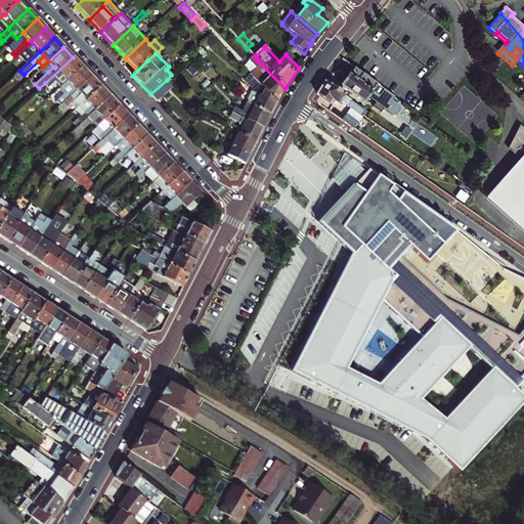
[(73,57),(45,83),(49,87),(55,81),(60,87),(68,81),(82,68),(73,57)]
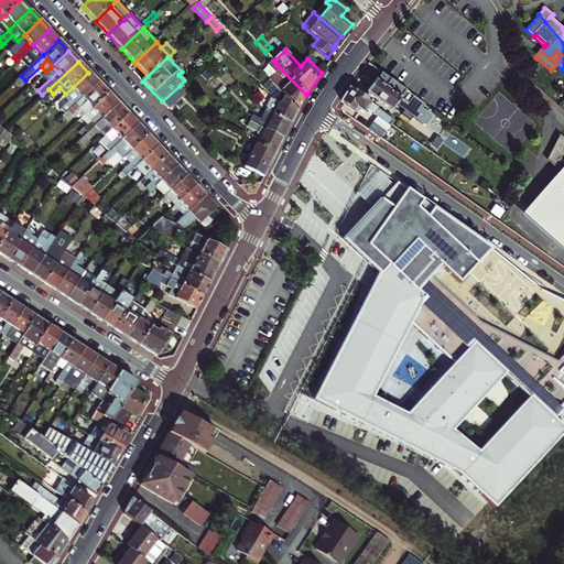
[(306,95),(277,65),(270,73),(279,82),(277,87),(297,109),(306,95)]
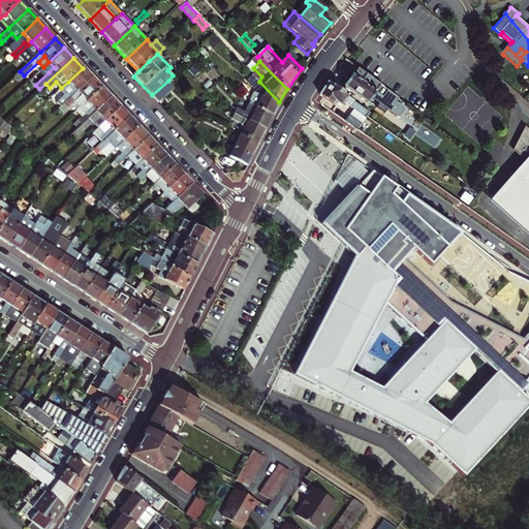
[(43,67),(49,72),(54,67),(49,62),(43,67)]
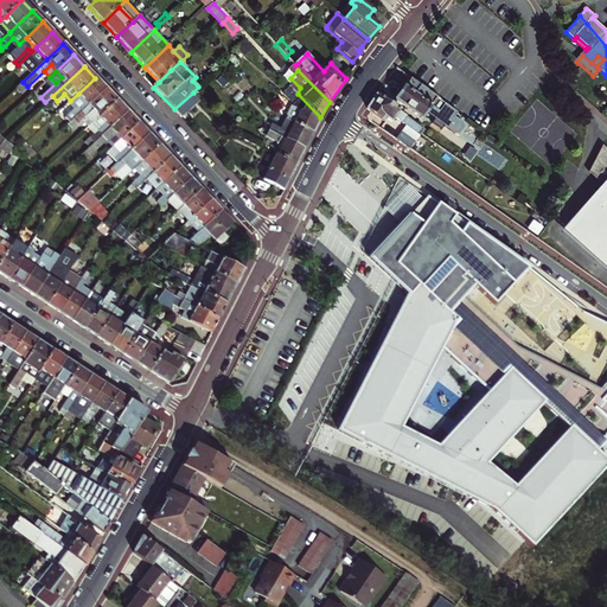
[(75,117),(104,89),(95,78),(78,94),(84,100),(70,114),(75,117)]
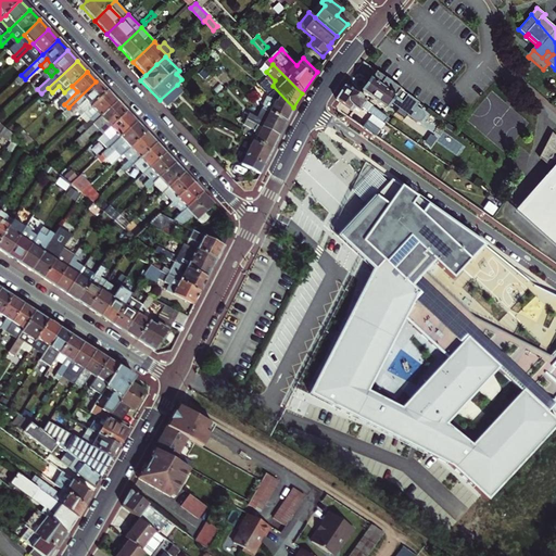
[(404,119),(406,116),(416,123),(420,123),(425,117),(424,113),(417,108),(419,104),(418,103),(376,72),(362,91),(386,109),(390,103),(397,110),(395,113),(404,119)]
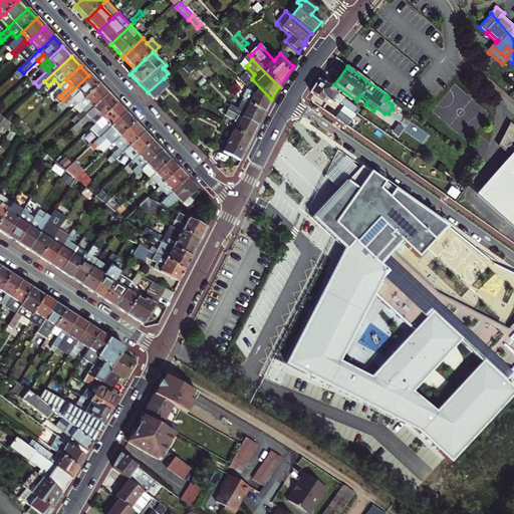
[(76,105),(83,98),(98,85),(88,75),(63,99),(56,106),(60,110),(71,100),(76,105)]
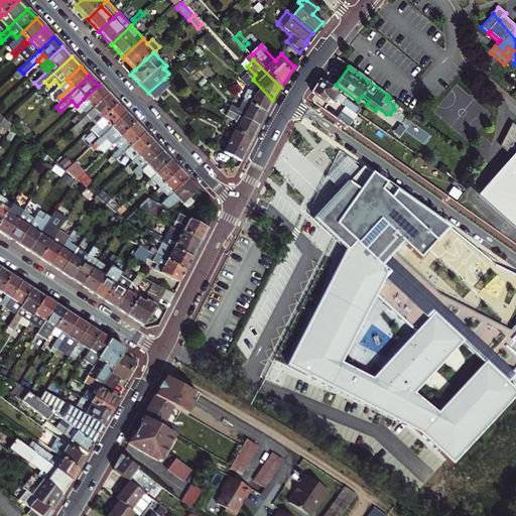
[(164,79),(148,93),(155,101),(170,86),(164,79)]
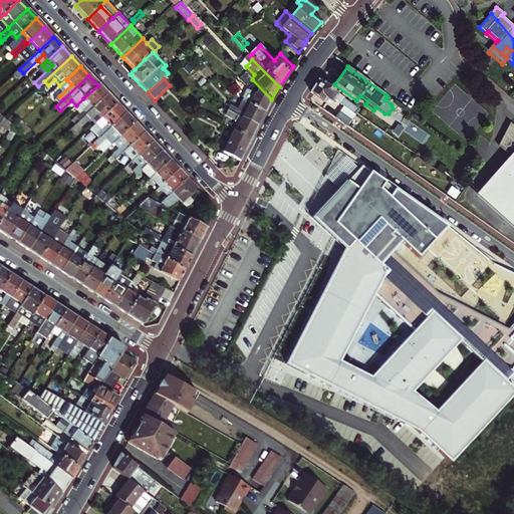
[(242,100),(248,103),(265,112),(271,99),(252,79),(242,100)]
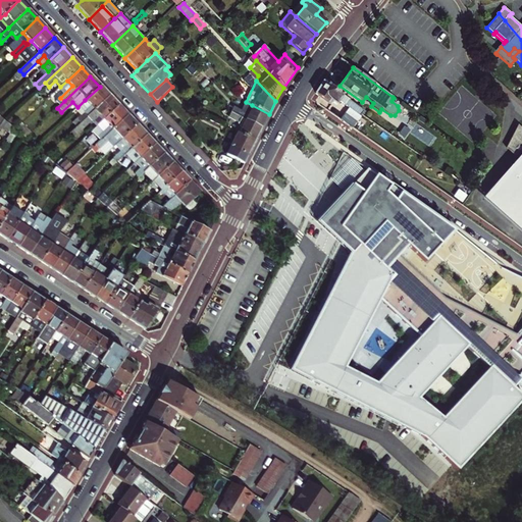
[(360,108),(323,82),(316,94),(334,107),(337,103),(347,110),(354,115),(357,111),(362,114),(364,111),(360,108)]
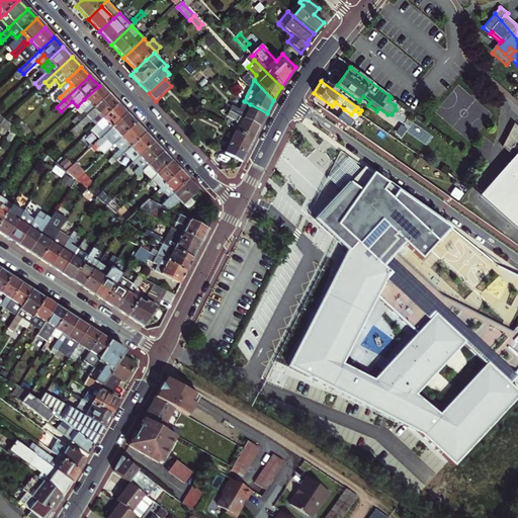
[(99,86),(84,99),(89,105),(82,112),(75,118),(79,122),(85,117),(108,95),(99,86)]
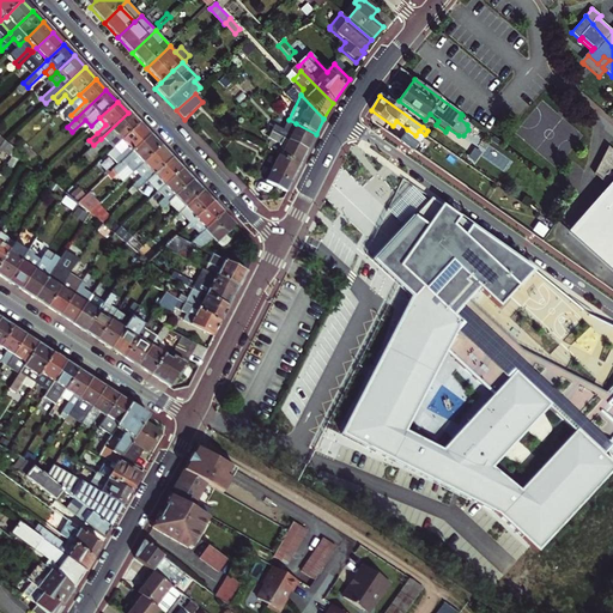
[(111,150),(121,140),(139,125),(128,113),(101,139),(102,141),(99,143),(102,145),(104,144),(111,151),(111,150)]
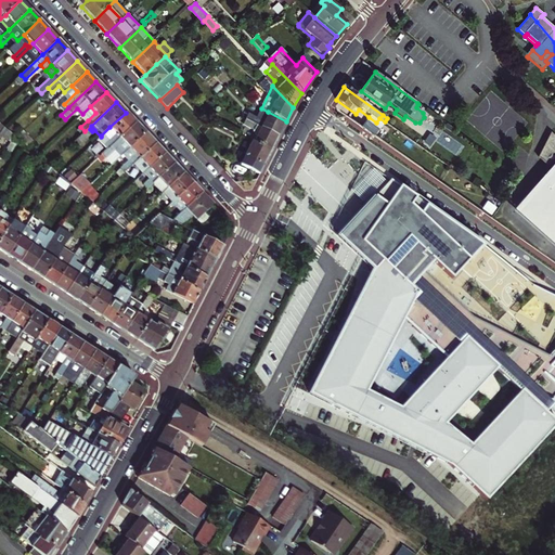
[(95,113),(90,106),(82,114),(88,120),(95,113)]
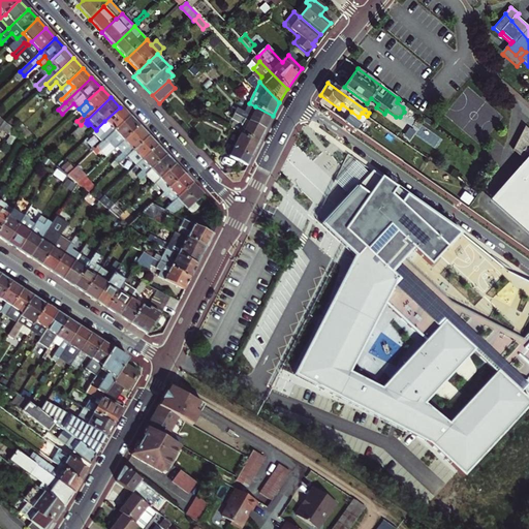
[(235,114),(266,129),(273,116),(255,106),(251,115),(238,107),(235,114)]
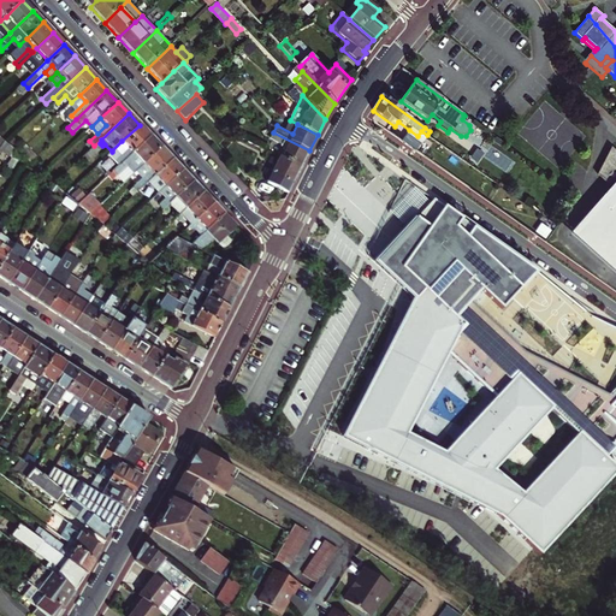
[(140,125),(122,141),(128,148),(118,158),(123,161),(149,136),(140,125)]
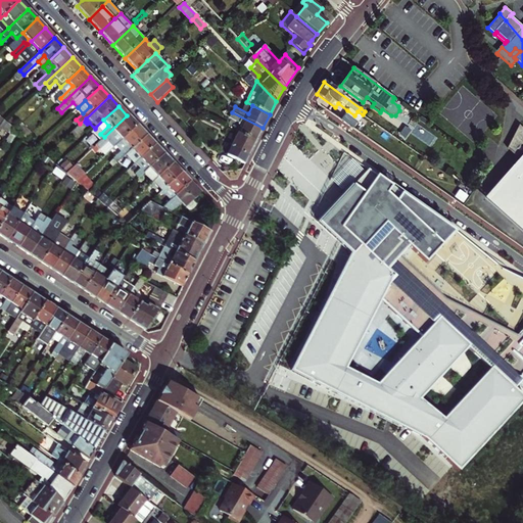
[(358,122),(363,114),(358,111),(354,115),(347,110),(345,113),(358,122)]
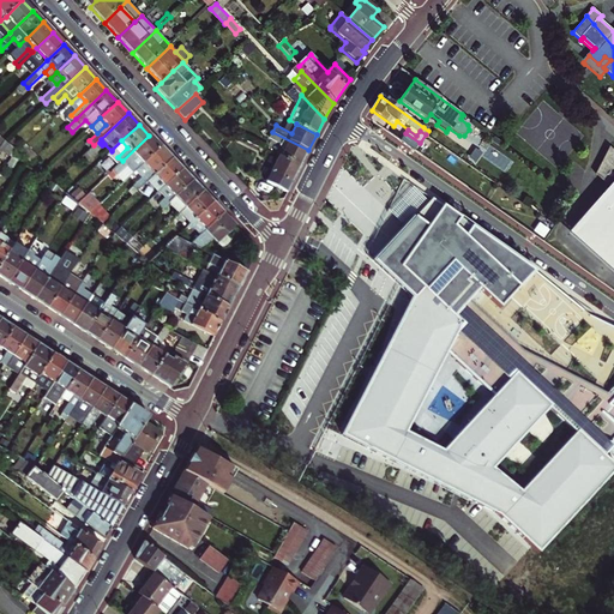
[(300,167),(308,150),(272,132),(270,138),(286,145),(280,156),(300,167)]
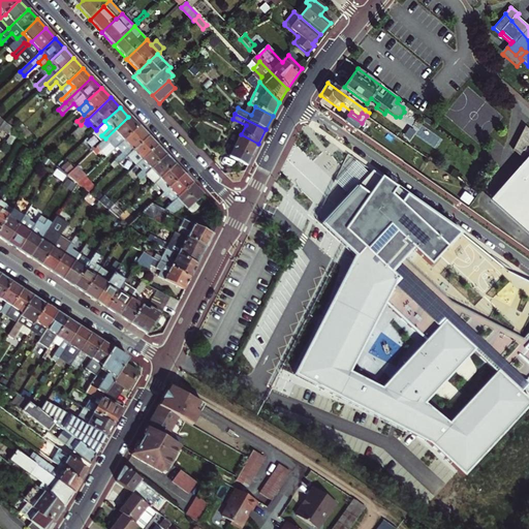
[(358,130),(362,123),(349,115),(345,121),(346,122),(355,129),(358,130)]
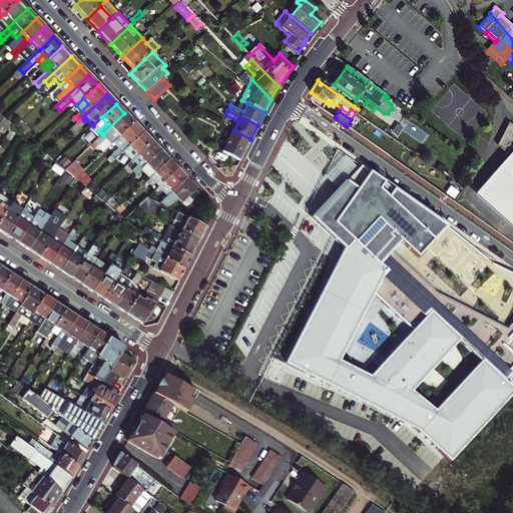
[(104,151),(115,141),(134,123),(124,113),(102,134),(91,145),(93,146),(96,143),(104,151)]
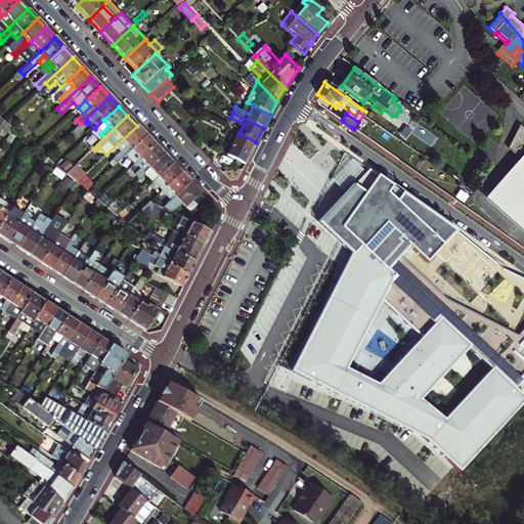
[(86,119),(80,124),(69,135),(72,138),(87,124),(85,122),(87,121),(86,119)]
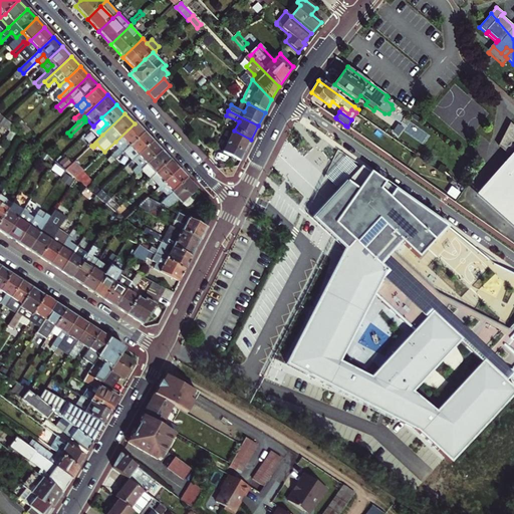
[(106,123),(101,117),(93,125),(98,132),(106,123)]
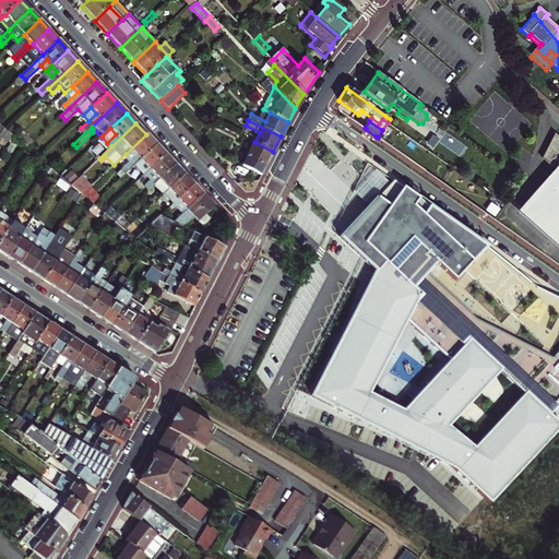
[(25,145),(26,146),(32,141),(23,132),(16,138),(25,145)]
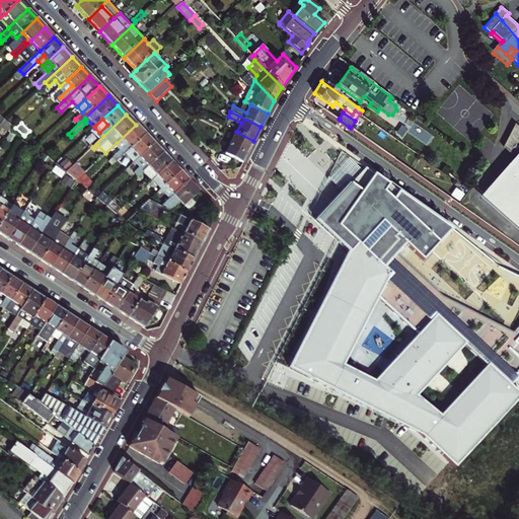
[(125,153),(145,135),(136,125),(117,143),(121,148),(107,161),(112,165),(125,153)]
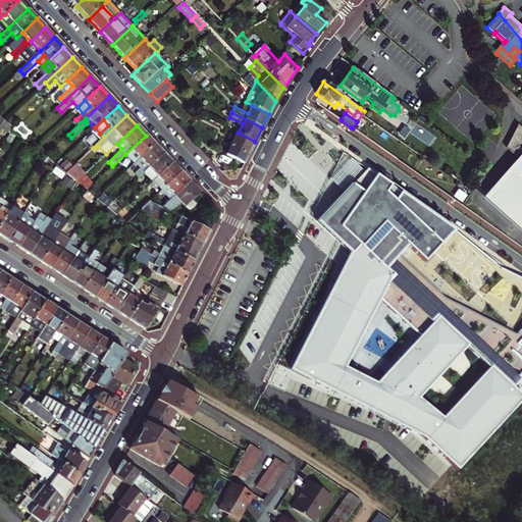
[(521,129),(519,126),(507,149),(516,157),(519,154),(521,156),(521,158),(488,197),(521,226),(521,129)]
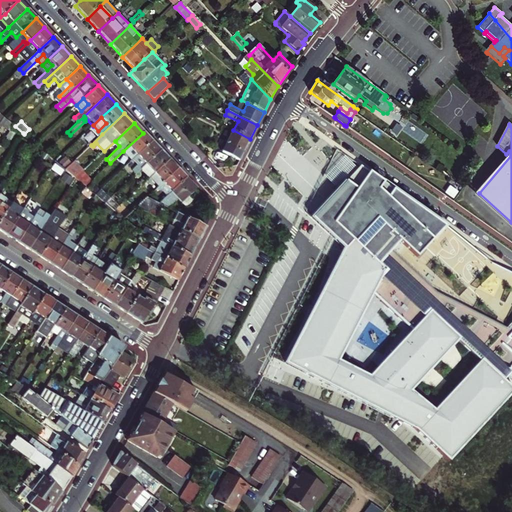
[(250,139),(233,130),(222,151),(239,160),(250,139)]
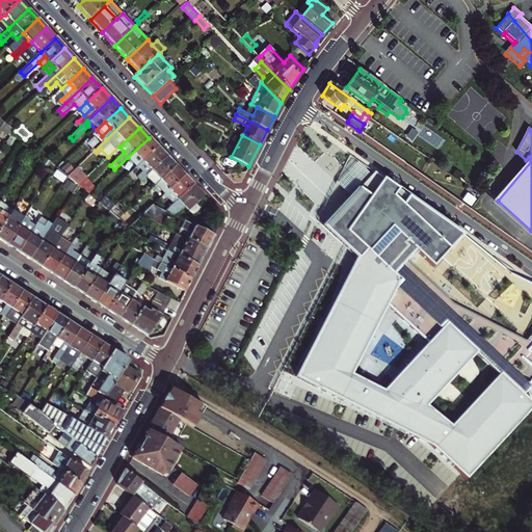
[(157,148),(149,138),(128,157),(137,166),(157,148)]
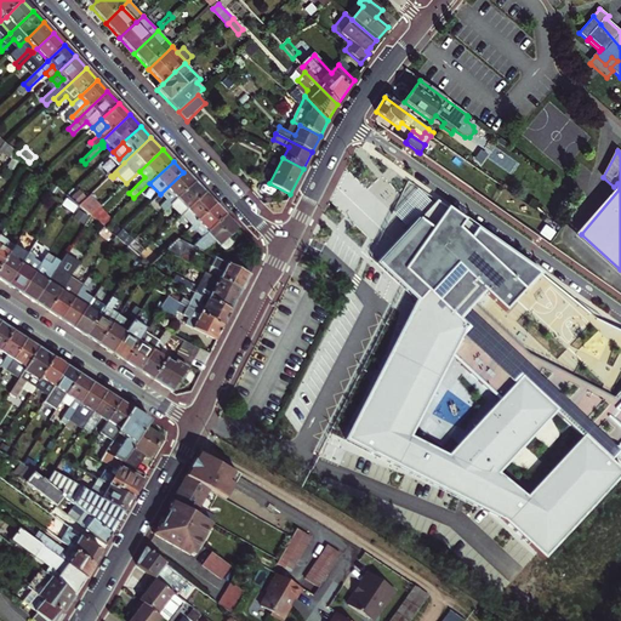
[(170,206),(194,183),(183,172),(160,194),(166,201),(170,206)]
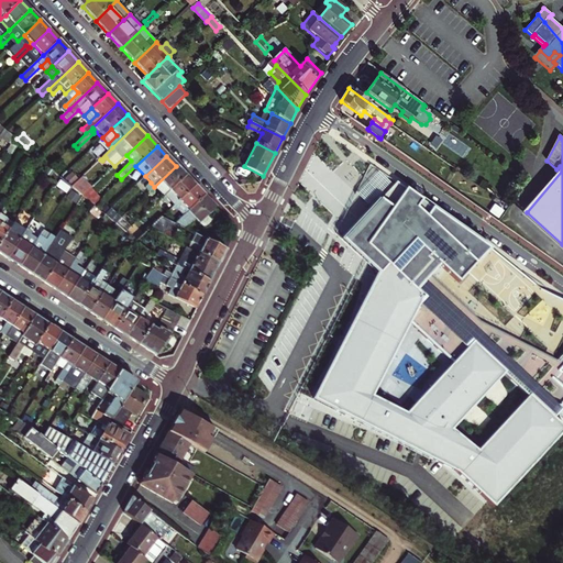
[(186,176),(176,166),(154,187),(164,197),(170,191),(186,176)]
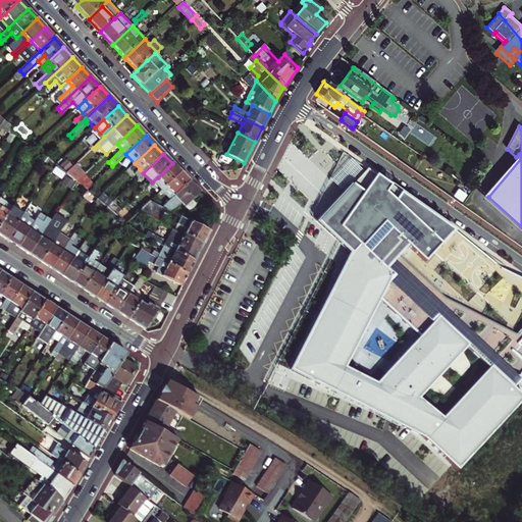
[(521,328),(516,335),(445,300),(398,257),(408,247),(425,263),(455,230),(367,169),(363,174),(350,161),(332,180),(346,193),(318,223),(337,242),(351,254),(292,372),(333,393),(424,440),(459,471),(521,402),(521,396),(512,386),(521,374),(521,328)]
